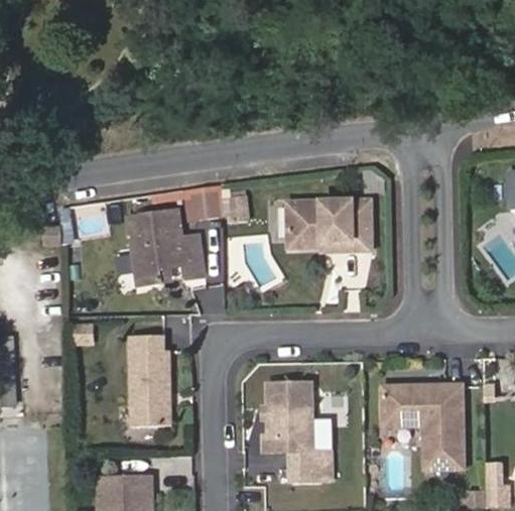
[(225,213),(224,188),(196,193),(199,217),(225,213)]
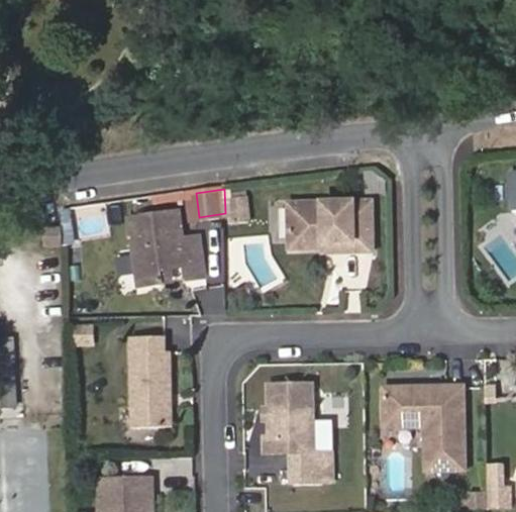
[(251,198),(236,198),(236,219),(251,219),(251,198)]
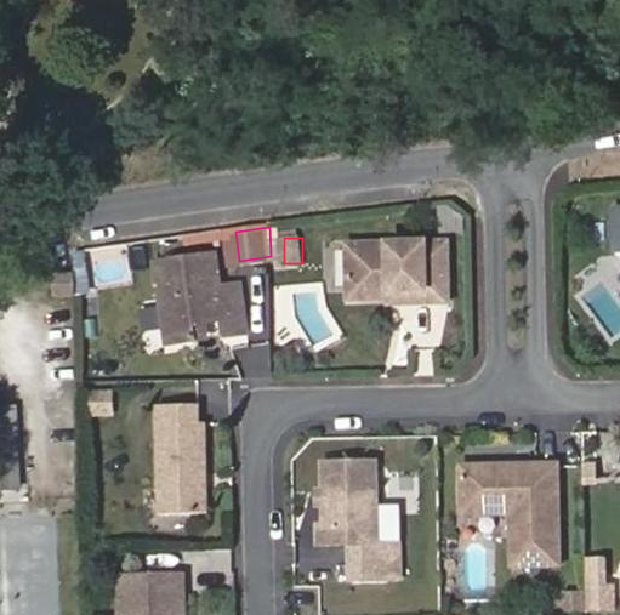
[(449,244),(351,246),(351,292),(369,292),(400,292),(400,305),(450,302),(449,244)]
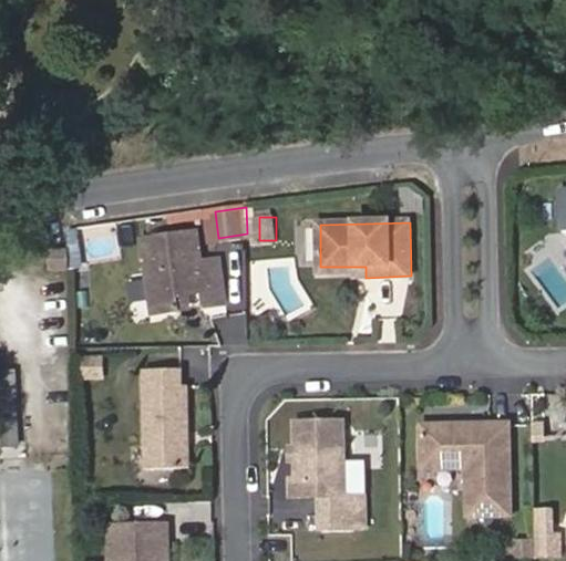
[(147,240),(155,314),(182,310),(179,294),(204,291),(206,307),(227,304),(220,260),(204,262),(201,232),(147,240)]
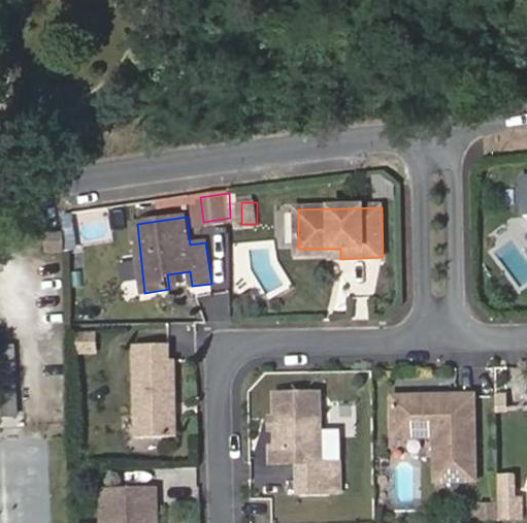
[(257,233),(257,224),(241,224),(242,233),(257,233)]
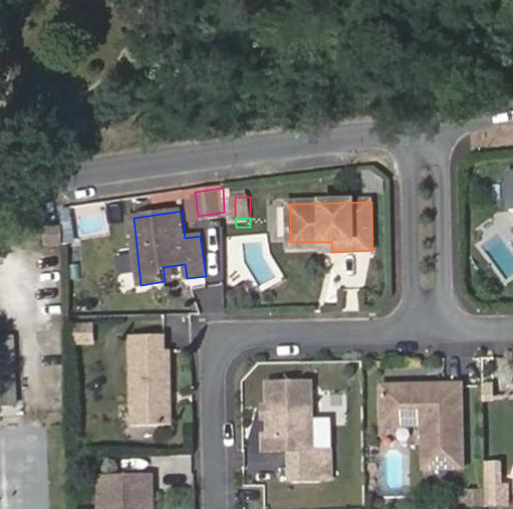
[(65,244),(65,228),(47,228),(47,244),(65,244)]
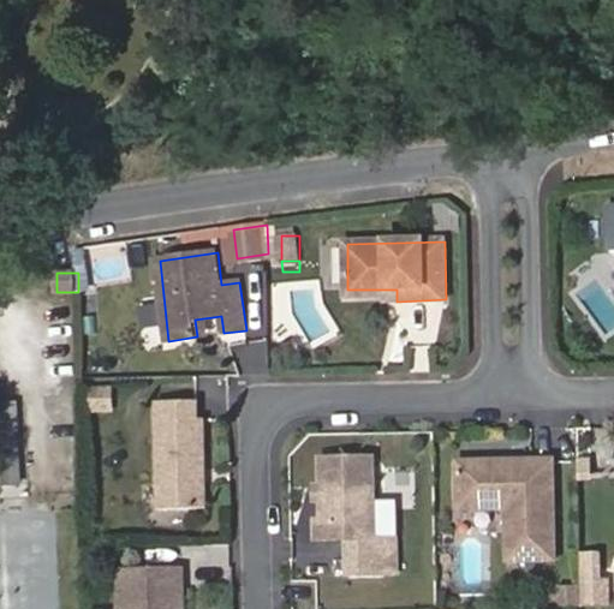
[(397,290),(365,290),(370,294),(387,294),(388,302),(397,302),(397,290)]
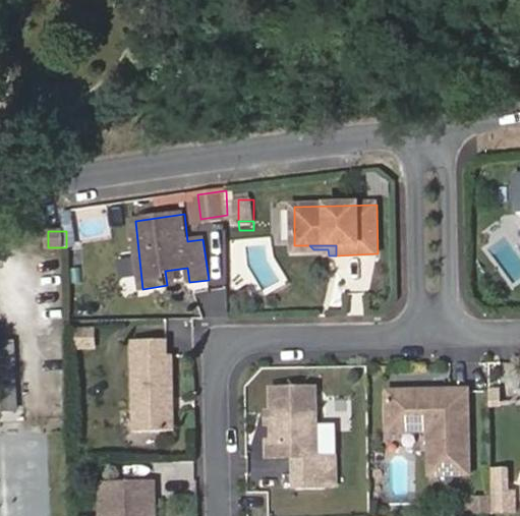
[(187,268),(165,271),(167,285),(189,282),(187,268)]
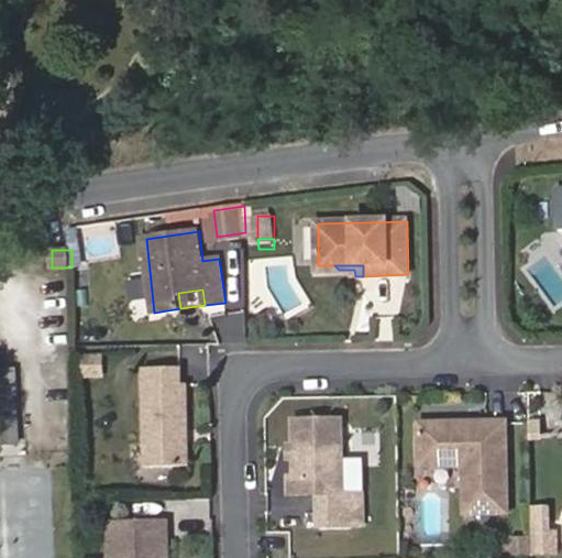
[(100,374),(101,348),(77,348),(77,373),(100,374)]
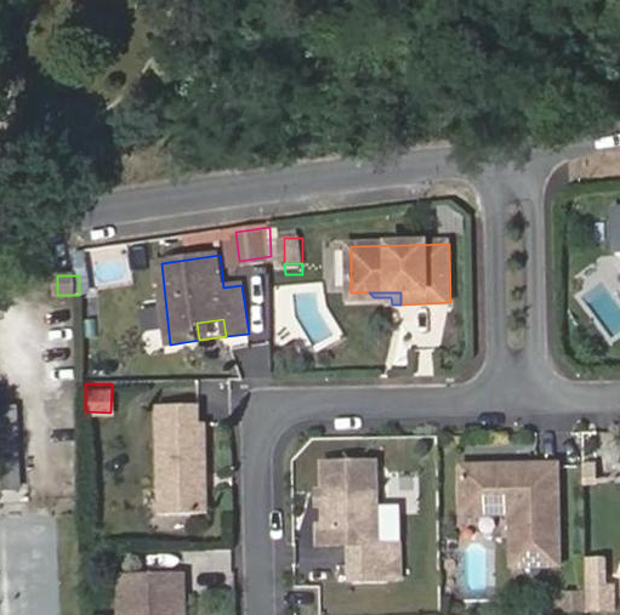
[(0,483),(21,483),(16,402),(0,402),(0,483)]
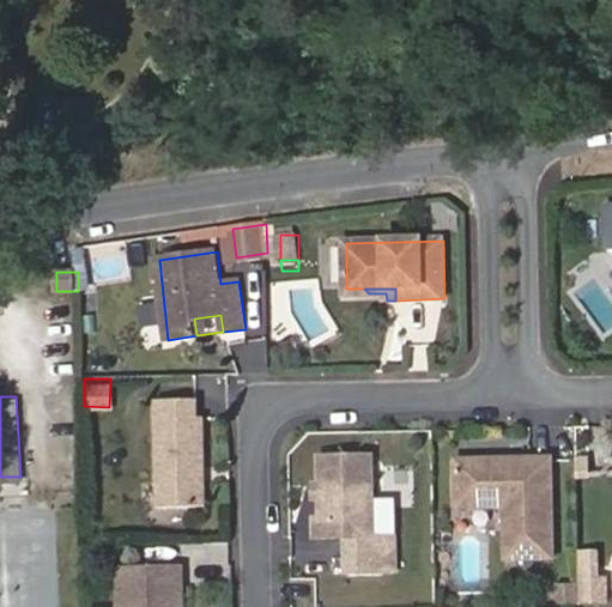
[(194,399),(153,399),(155,507),(201,505),(201,477),(195,472),(195,466),(201,466),(200,417),(194,417),(194,399)]
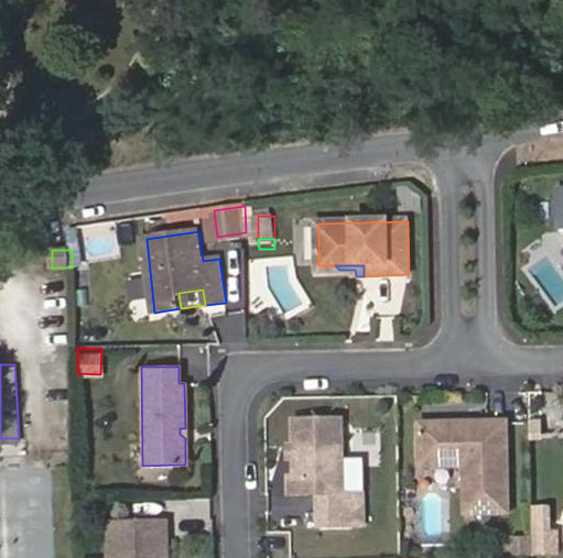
[(343,415),(294,415),(294,435),(294,455),(295,471),(288,471),(288,490),(317,490),(317,523),(350,523),(350,490),(345,490),(343,415)]
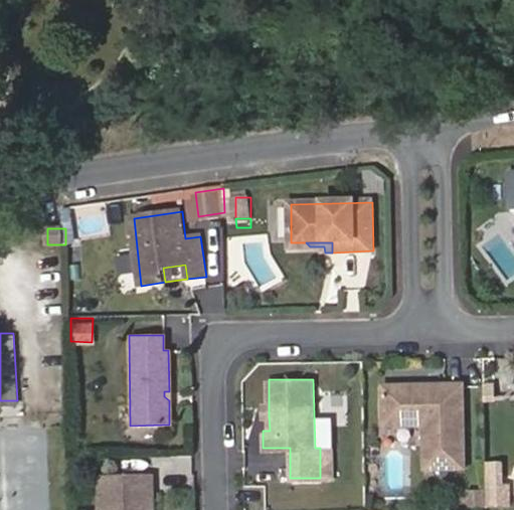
[(413,381),(383,381),(383,422),(424,422),(425,467),(464,466),(463,381),(429,381),(425,385),(415,385),(413,381)]
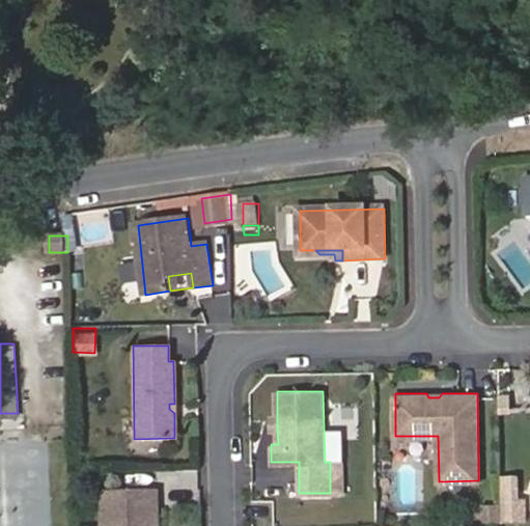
[(498,517),(520,519),(522,485),(501,483),(498,517)]
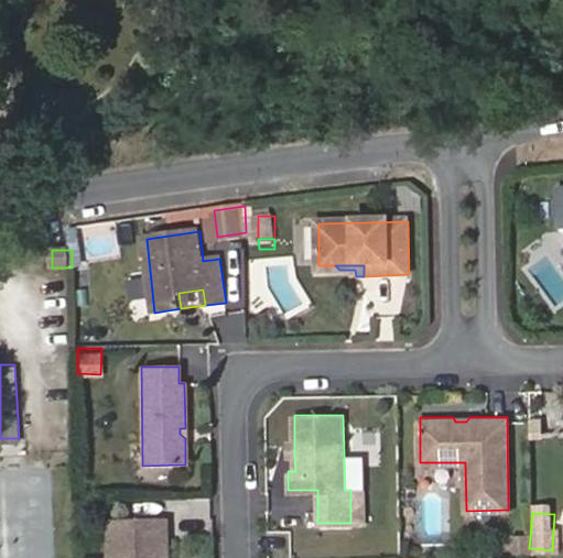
[(162,557),(162,517),(106,517),(105,557),(162,557)]
